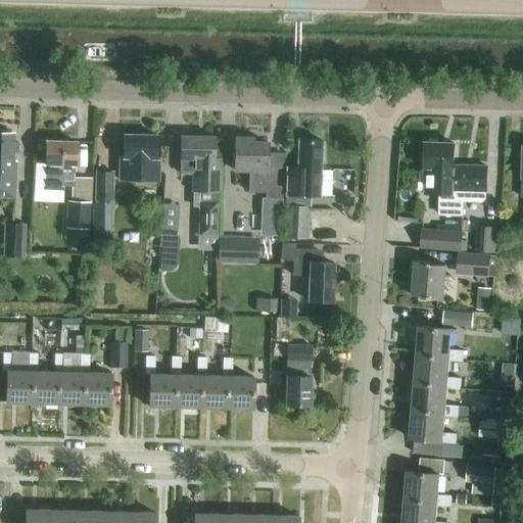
[(0,197),(14,198),(15,162),(10,161),(11,134),(0,133),(0,197)]
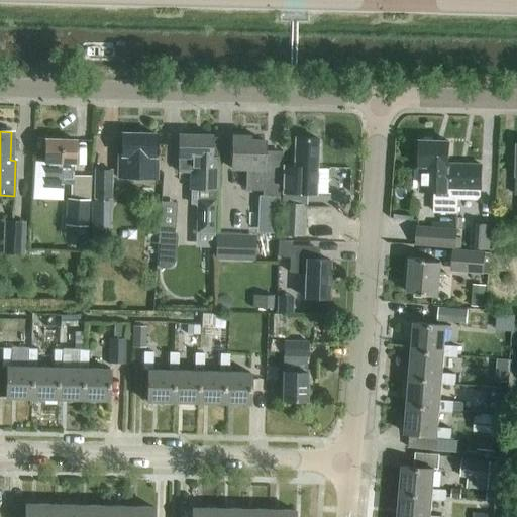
[(153,134),(121,133),(120,156),(117,156),(117,178),(156,179),(157,162),(153,162),(153,134)]
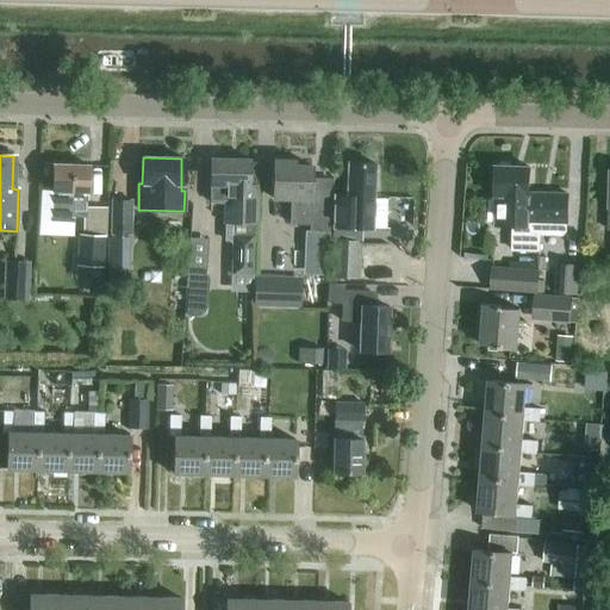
[(256,186),(248,186),(249,161),(210,160),(210,187),(210,204),(223,204),(223,224),(231,224),(230,277),(251,277),(253,243),(255,243),(256,186)]
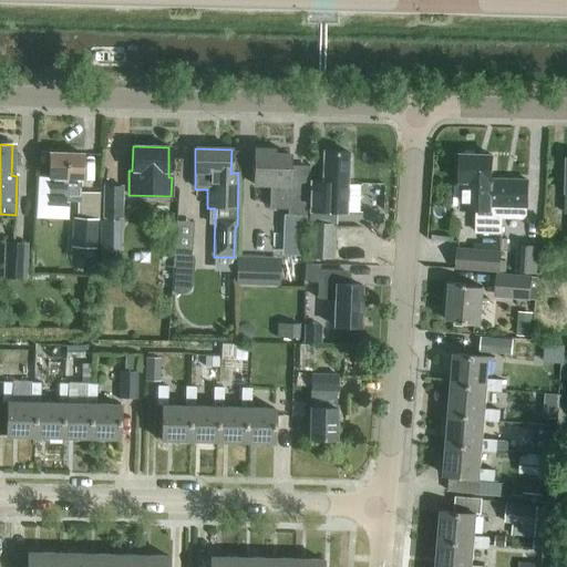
[(288,168),(289,155),(272,155),(272,151),(254,150),(253,185),(270,186),(269,209),(307,210),(308,169),(288,168)]
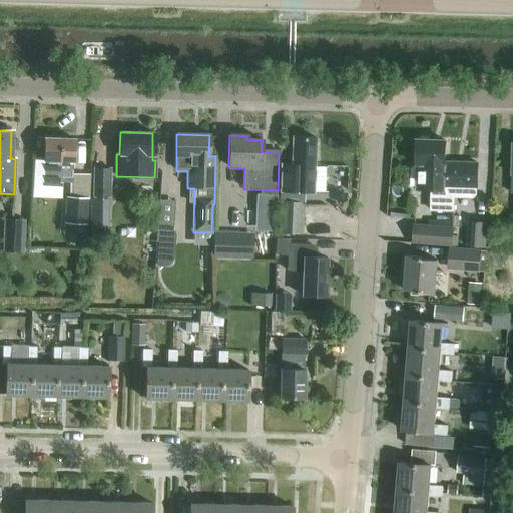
[(315,138),(293,137),(292,166),(281,166),(279,235),(302,236),(303,193),(312,193),(313,168),(314,168),(315,138)]
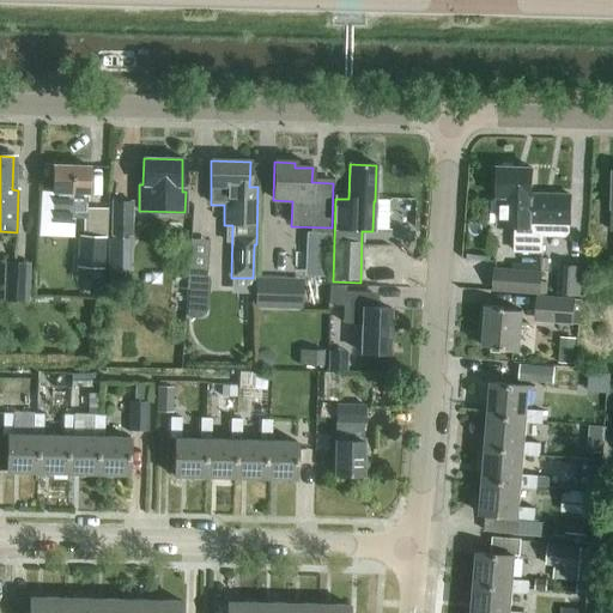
[(53,193),(52,218),(83,219),(83,237),(78,237),(78,269),(96,269),(105,269),(105,240),(107,211),(86,211),(87,194),(89,194),(89,168),(53,167),(52,193),(53,193)]
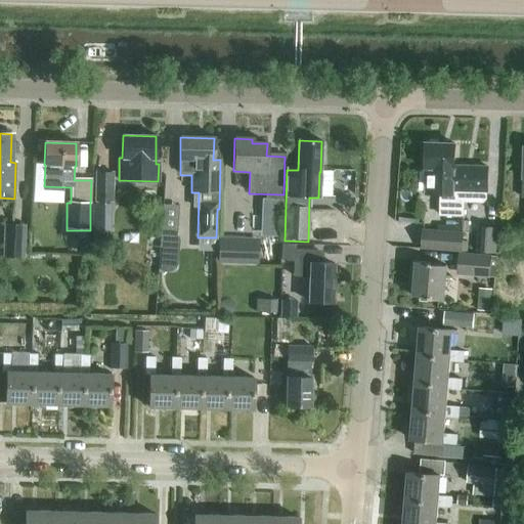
[(464,203),(463,203),(464,167),(454,167),(454,145),(425,144),(425,171),(419,171),(419,191),(424,191),(424,195),(439,195),(439,217),(464,217),(464,203)]
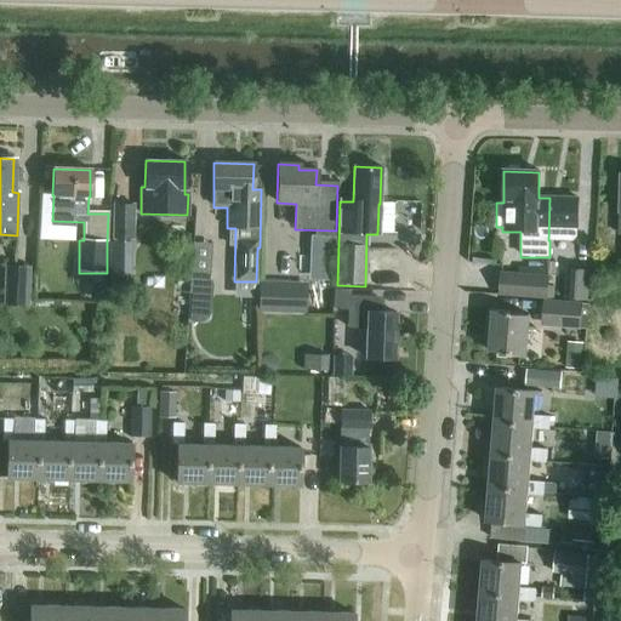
[(550,198),(548,240),(550,240),(573,241),(576,237),(577,228),(577,199),(550,198)]
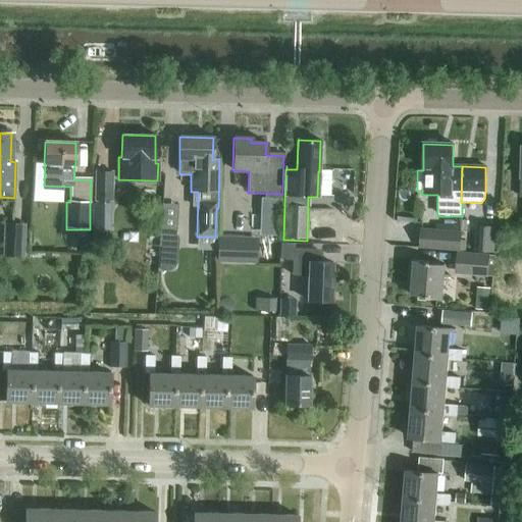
[(111,172),(95,172),(95,201),(111,201),(111,172)]
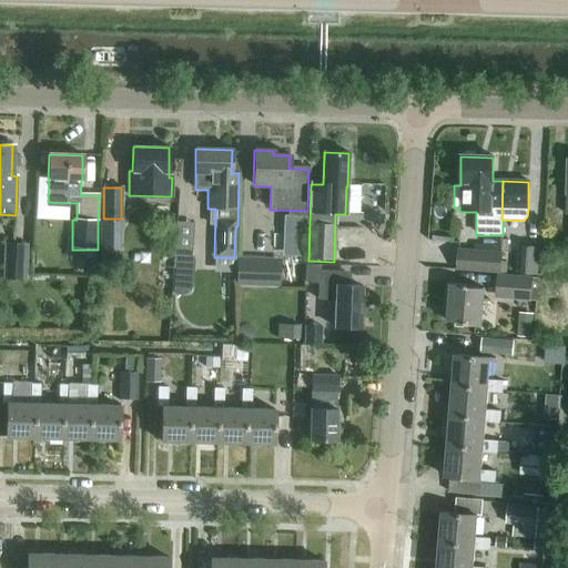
[(2,280),(26,281),(28,245),(3,244),(2,280)]
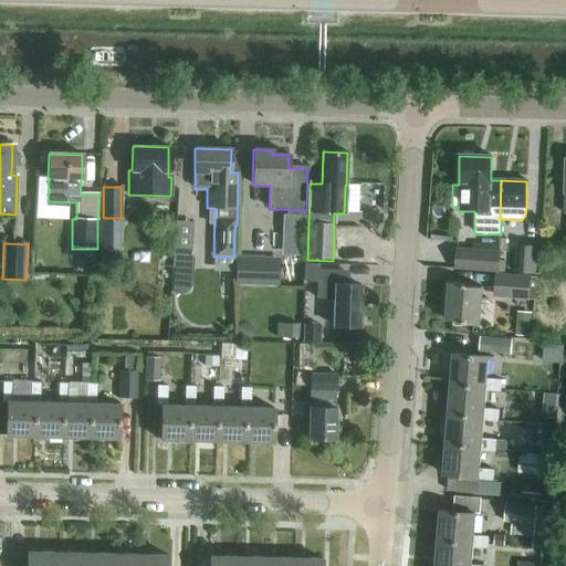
[(514,273),(535,275),(537,247),(516,245),(514,273)]
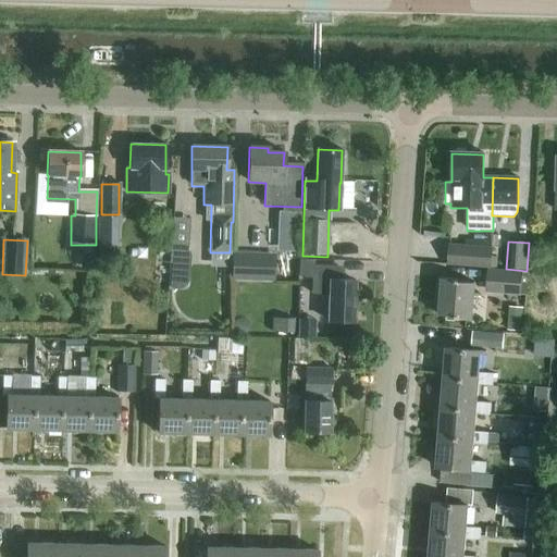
[(490,268),(492,247),(487,247),(461,245),(449,244),(447,264),(490,268)]
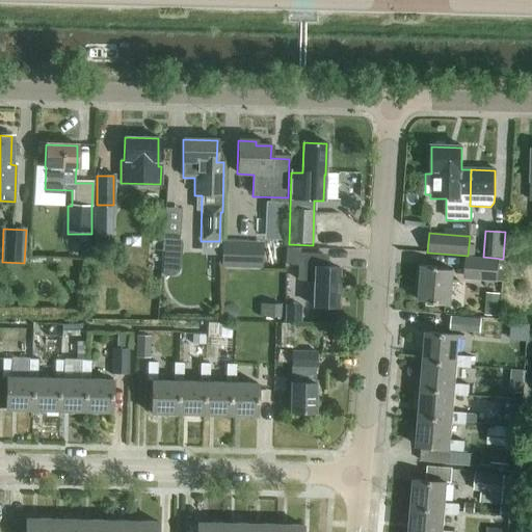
[(181,240),(180,240),(179,239),(162,238),(161,250),(163,250),(162,276),(169,277),(171,276),(174,276),(176,275),(178,272),(178,271),(180,269),(182,243),(182,242),(181,240)]
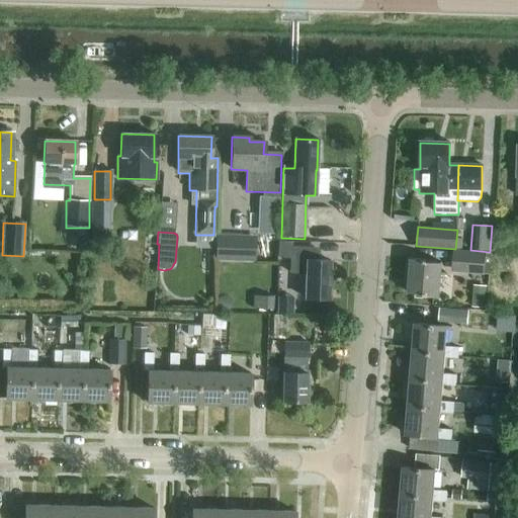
[(216,236),(214,262),(255,263),(256,237),(216,236)]
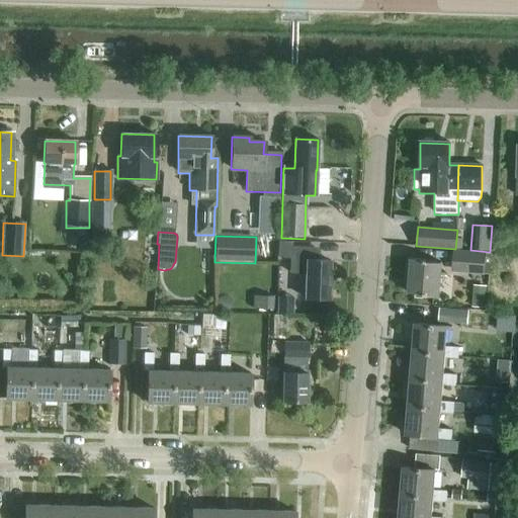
[(278,241),(277,257),(289,258),(288,273),(305,274),(304,297),(329,299),(331,261),(315,260),(316,248),(291,247),(292,242),(278,241)]
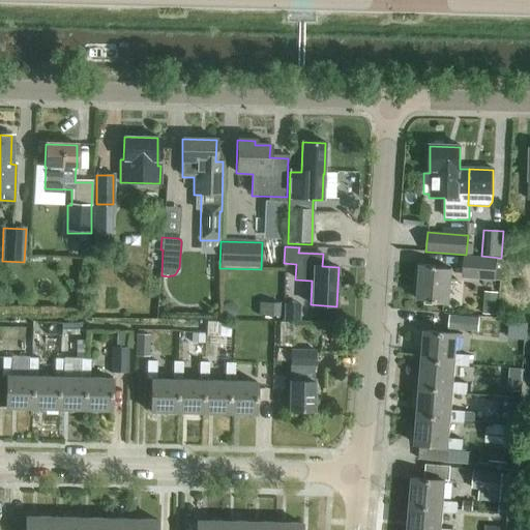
[(462,280),(501,282),(502,260),(497,260),(497,259),(463,257),(462,280)]
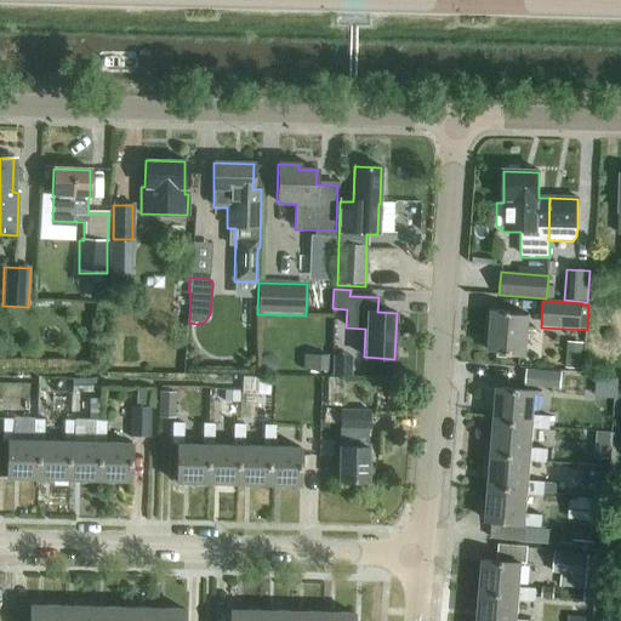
[(512,314),(512,312),(494,311),(490,352),(508,353),(508,355),(525,357),(530,315),(512,314)]
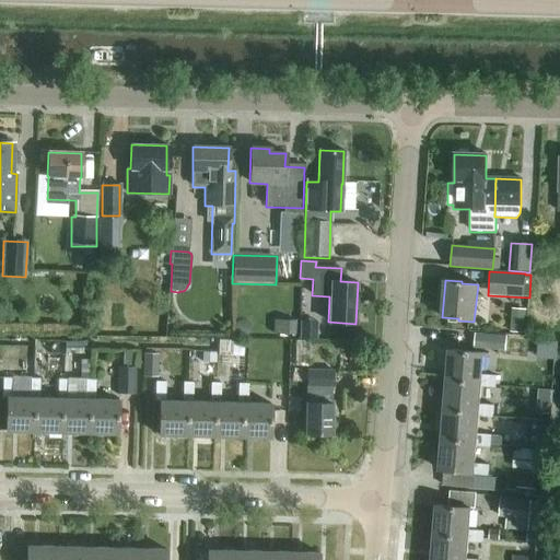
[(295,335),(295,321),(273,319),(272,334),(295,335)]
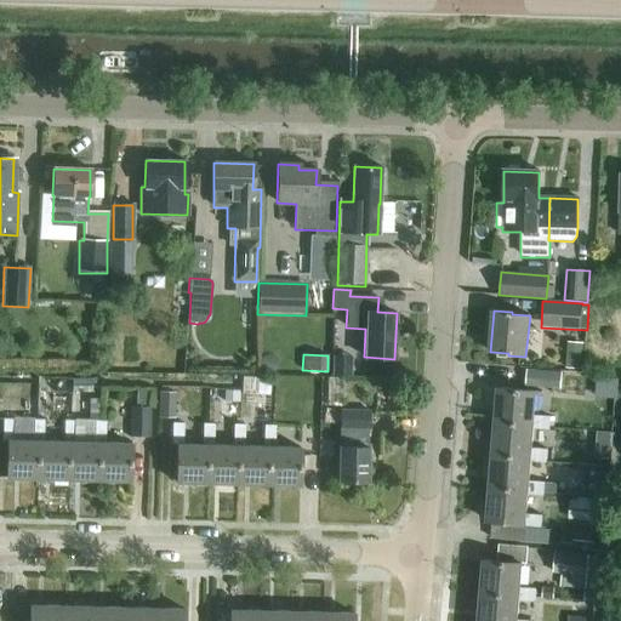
[(560,389),(562,374),(527,370),(525,387),(560,389)]
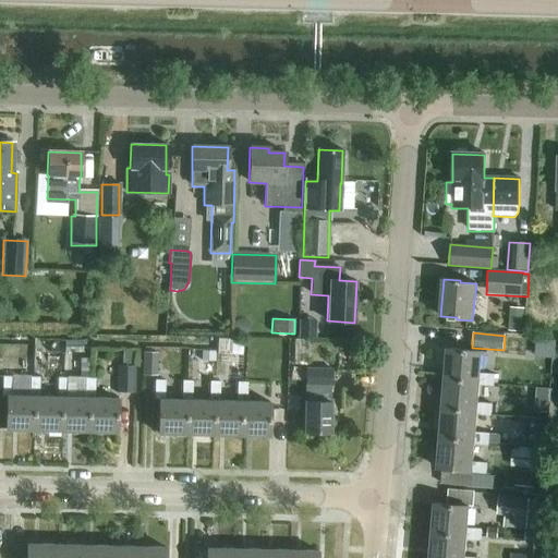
[(64,352),(83,352),(83,340),(64,340),(64,352)]
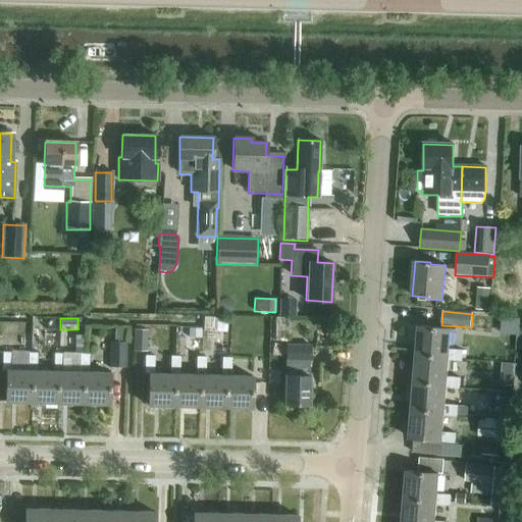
[(189,326),(188,336),(200,337),(201,327),(189,326)]
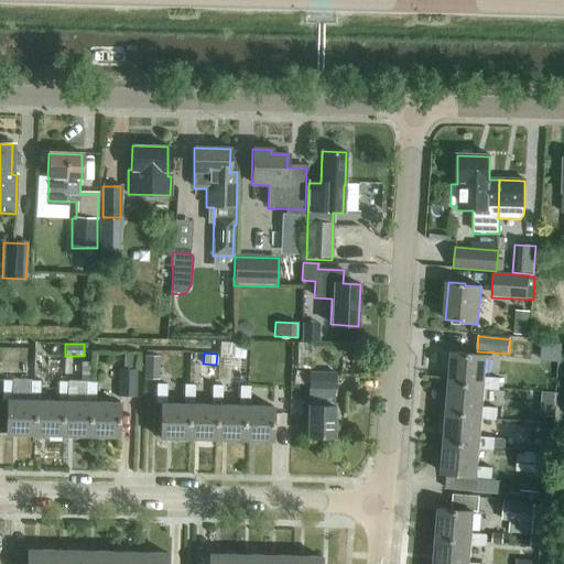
[(452,354),(448,384),(484,387),(484,390),(499,391),(499,379),(485,378),(487,356),(452,354)]
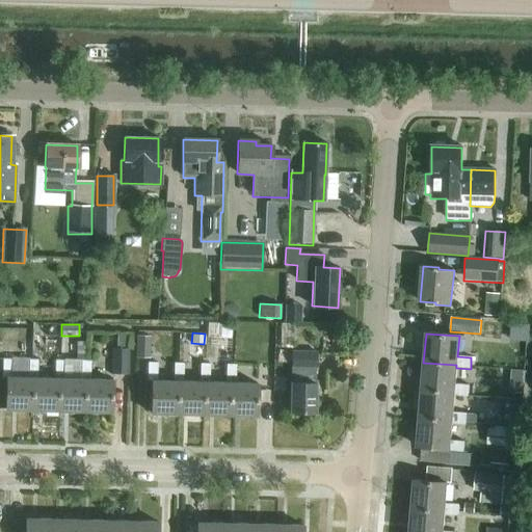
[(135,358),(150,360),(150,337),(136,337),(135,358)]
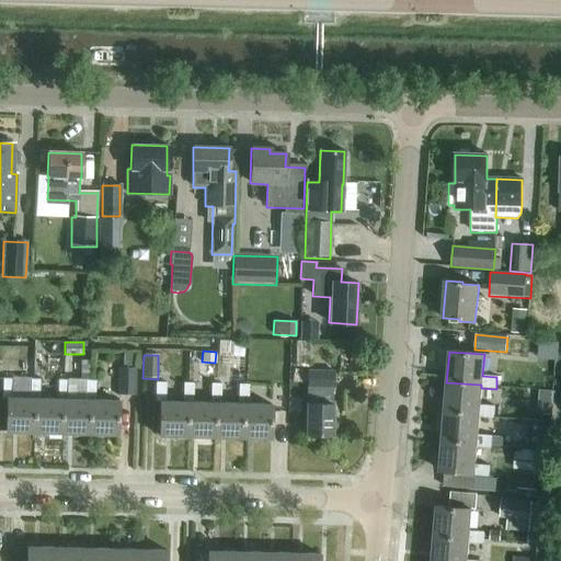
[(116,396),(135,396),(136,369),(117,369),(116,396)]
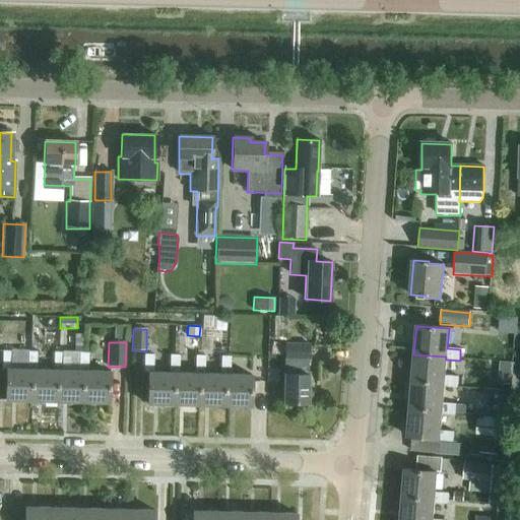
[(309,344),(284,343),(284,375),(283,375),(283,403),(308,404),(308,375),(299,375),(299,359),(309,359),(309,344)]
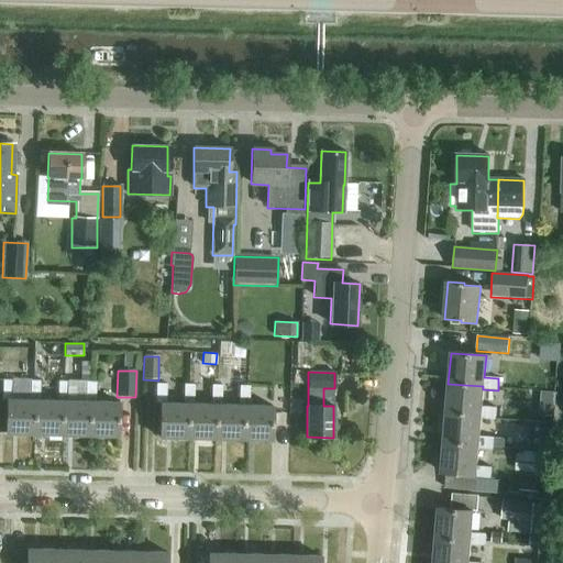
[(30,400),(11,400),(12,381),(2,381),(1,401),(6,401),(6,434),(34,434),(34,400),(30,400)]
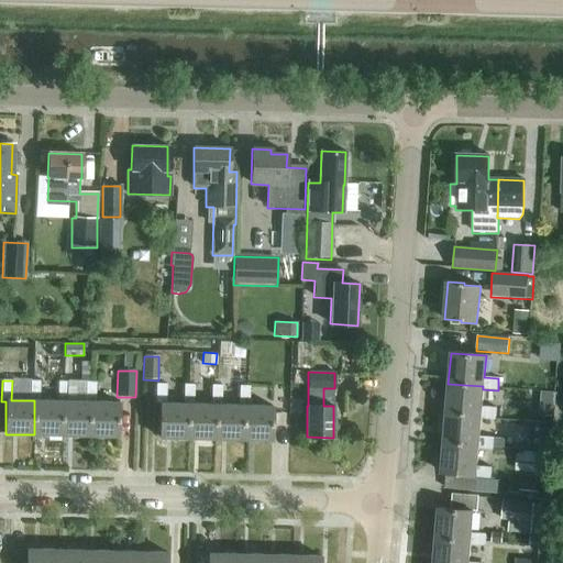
[(30,381),(30,400),(34,400),(34,434),(62,435),(62,401),(57,401),(40,400),(40,381),(30,381)]
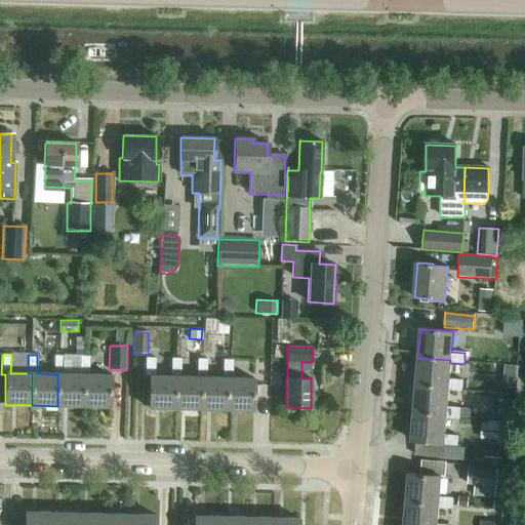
[(53,356),(53,374),(57,374),(57,406),(83,406),(83,375),(79,374),(63,374),(63,356),(53,356)]
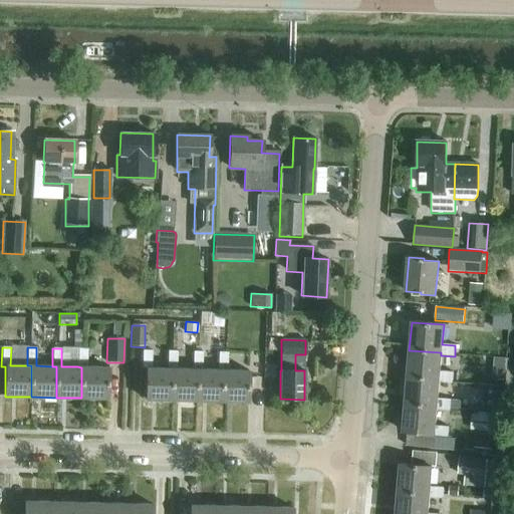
[(108,367),(86,367),(86,349),(77,348),(77,366),(81,367),(81,398),(107,399),(108,367)]
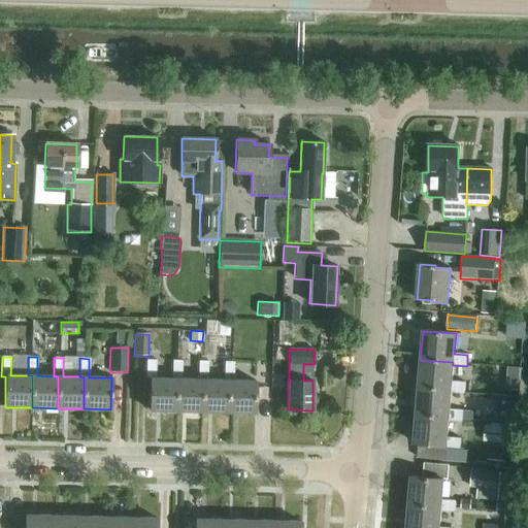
[(171,380),(155,378),(156,360),(146,360),(145,380),(150,380),(149,410),(175,411),(176,380),(171,380)]
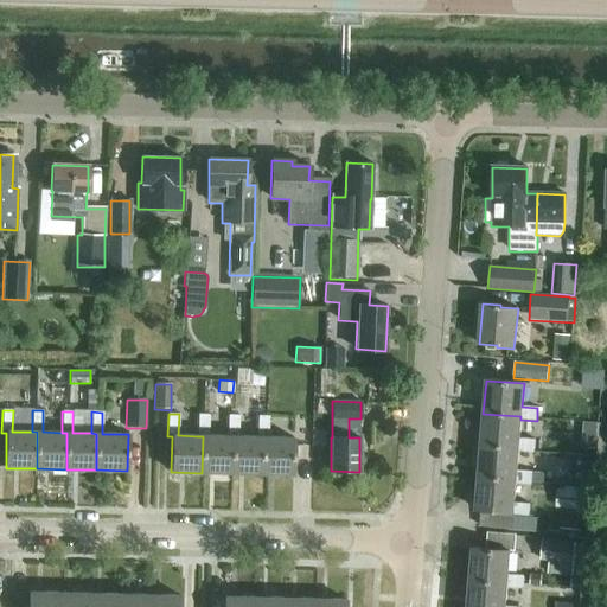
[(521,416),(483,414),(480,446),(518,448),(518,452),(534,453),(535,440),(519,439),(521,420),(521,416)]
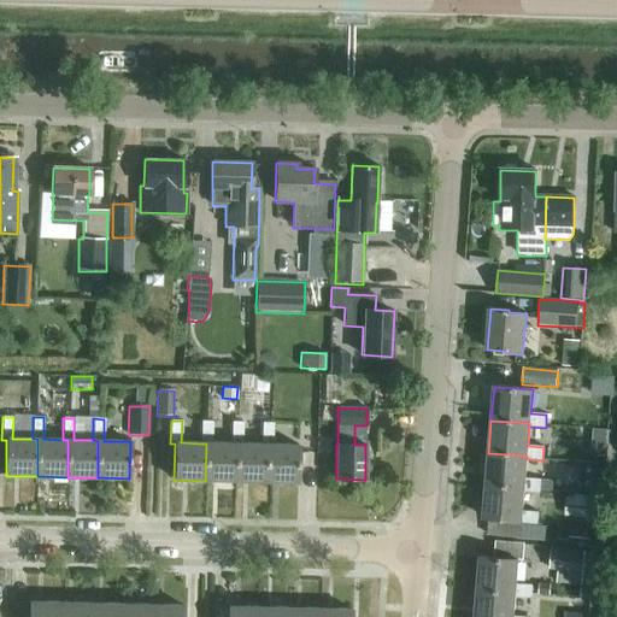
[(201,422),(200,444),(206,444),(205,481),(235,481),(236,444),(231,444),(212,444),(212,422),(201,422)]
